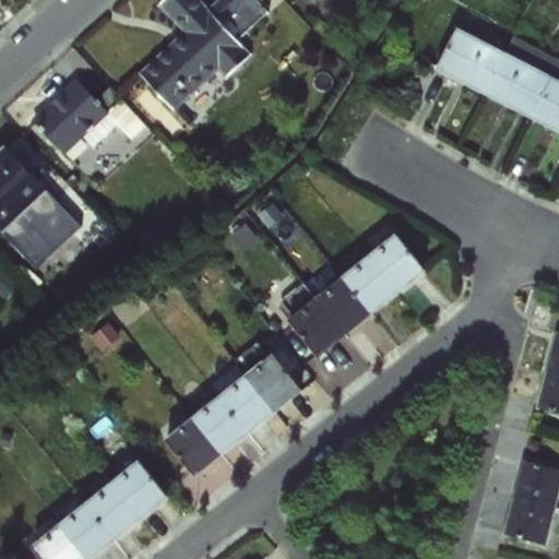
[(182,32),(139,73),(175,113),(219,71),(227,79),(252,55),(239,40),(268,14),(256,0),(216,0),(209,8),(201,0),(164,0),(158,6),(182,32)]
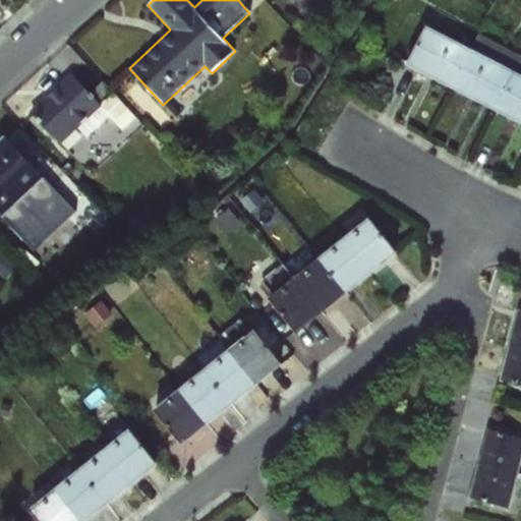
[(432,12),(426,25),(470,49),(483,55),(490,41),(432,12)]
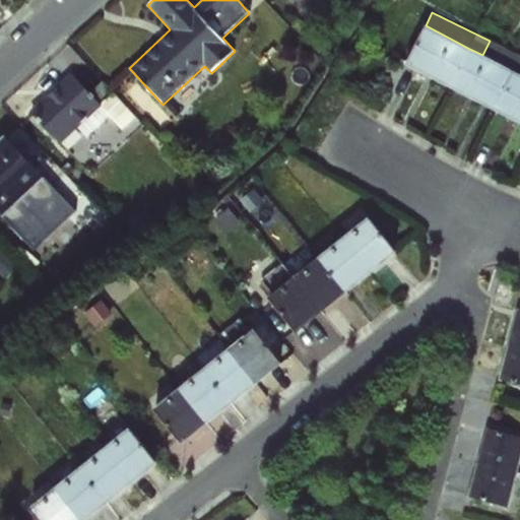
[(469,49),(426,25),(405,65),(450,87),(469,49)]
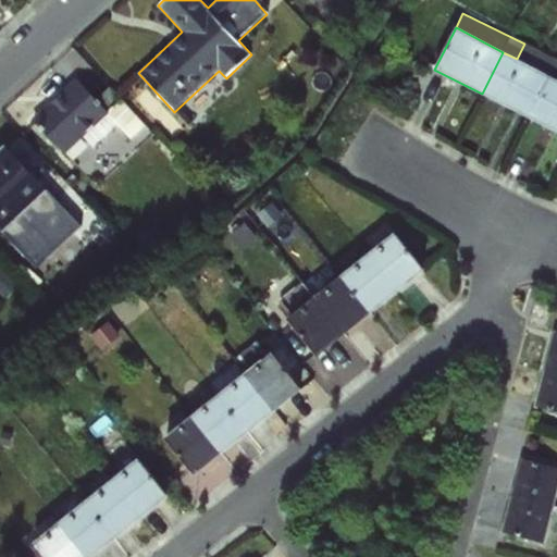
[(556,60),(524,44),(517,59),(552,77),(556,64),(556,60)]
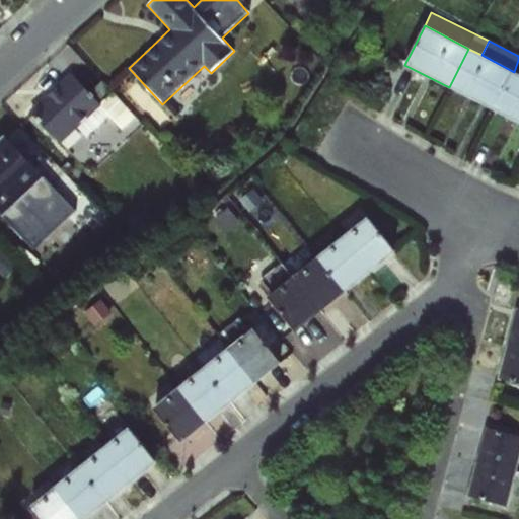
[(468,49),(449,87),(494,110),(514,72),(482,55),(468,49)]
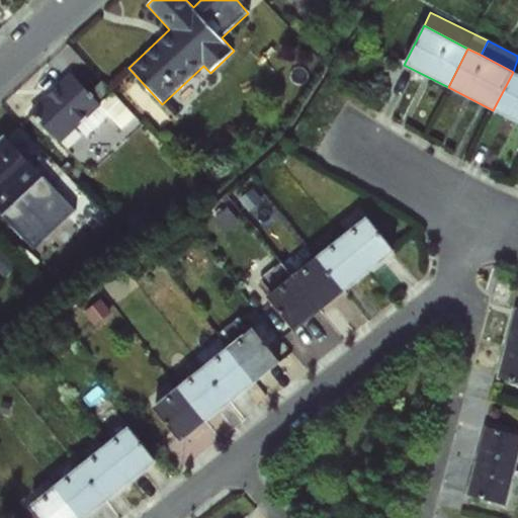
[(517,74),(513,72),(493,110),(517,122),(517,74)]
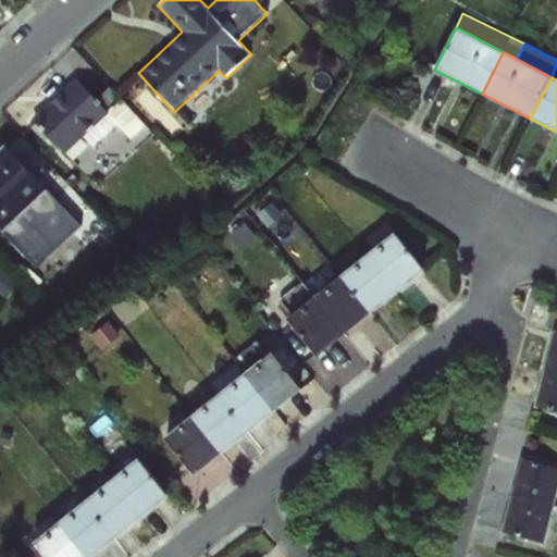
[(109,113),(106,109),(77,81),(34,122),(64,155),(83,137),(108,113),(109,113)]
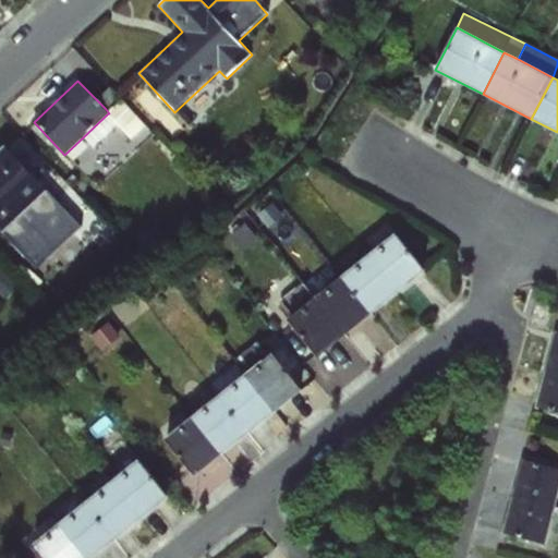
[(118,97),(106,109),(109,113),(108,113),(126,134),(142,122),(118,97)]
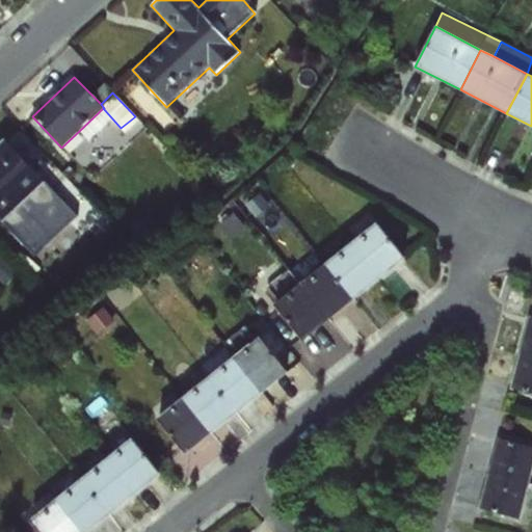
[(113,121),(103,108),(79,131),(89,141),(113,121)]
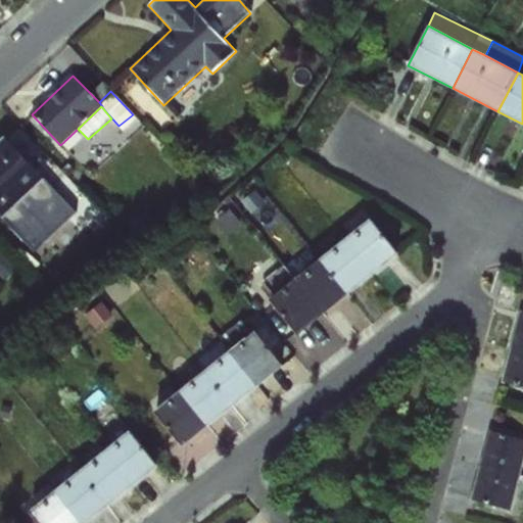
[(0,216),(3,219),(45,180),(4,136),(0,140),(0,216)]
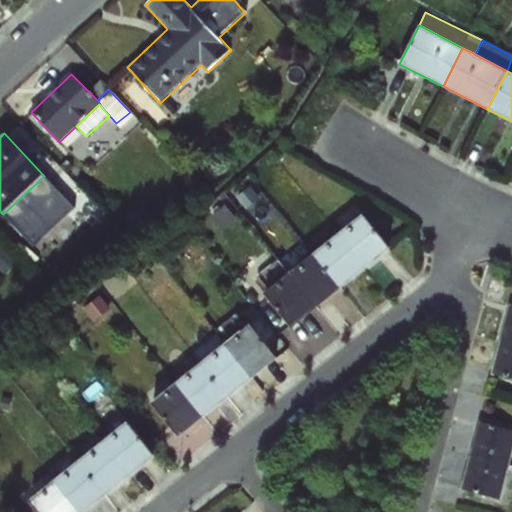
[(271,160),(256,170),(262,179),(277,170),(271,160)]
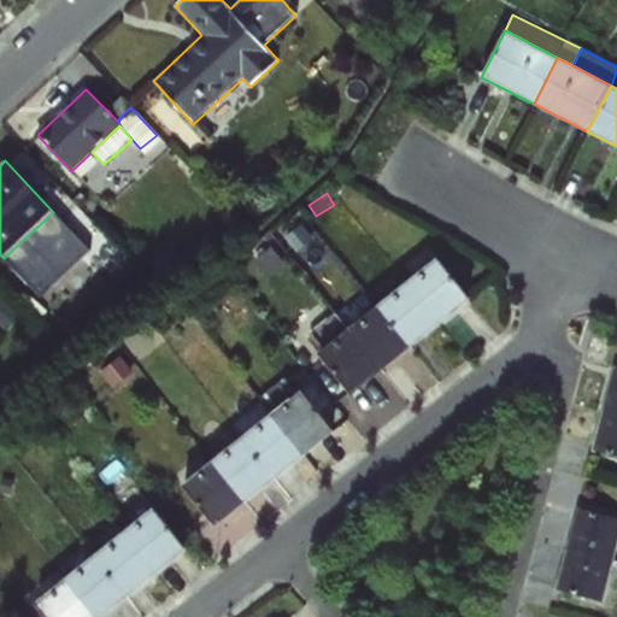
[(53,212),(4,258),(40,297),(89,251),(53,212)]
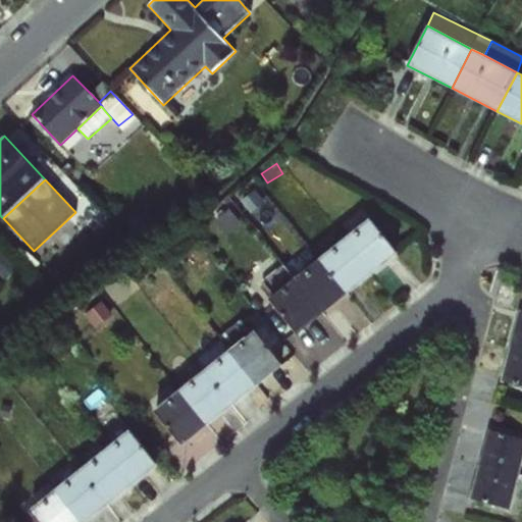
[(370,218),(344,240),(372,275),(398,255),(370,218)]
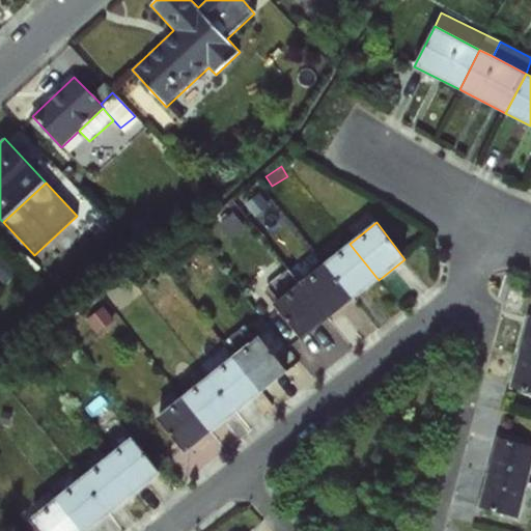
[(350,244),(326,263),(354,300),(379,280),(350,244)]
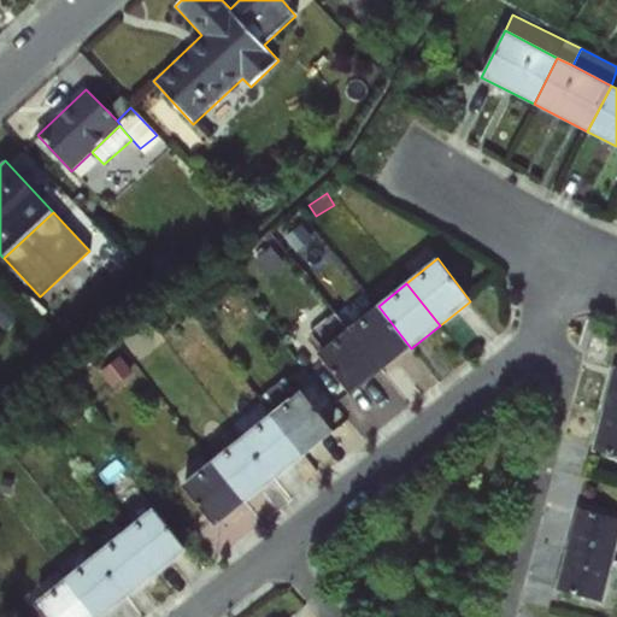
[(378,306),(348,330),(381,372),(411,348),(378,306)]
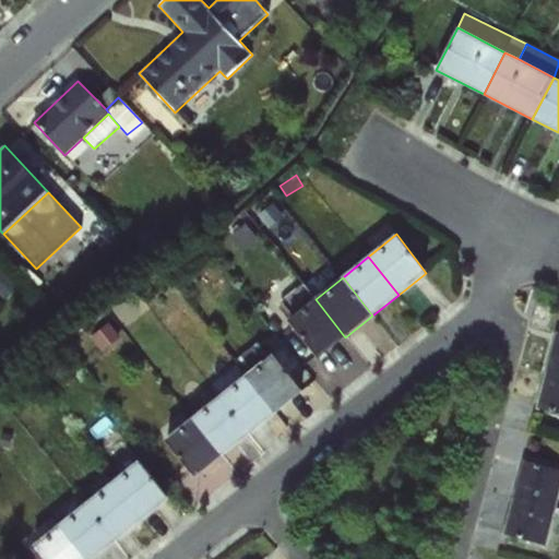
[(345,337),(316,299),(289,320),(318,358),(345,337)]
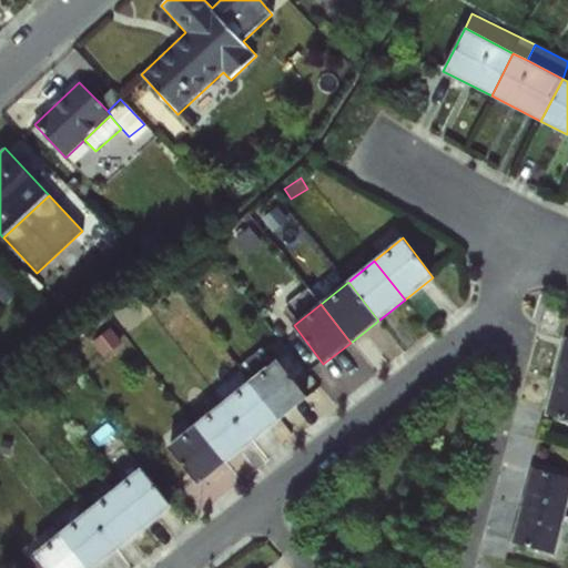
[(567,337),(565,337),(555,377),(567,379),(567,337)]
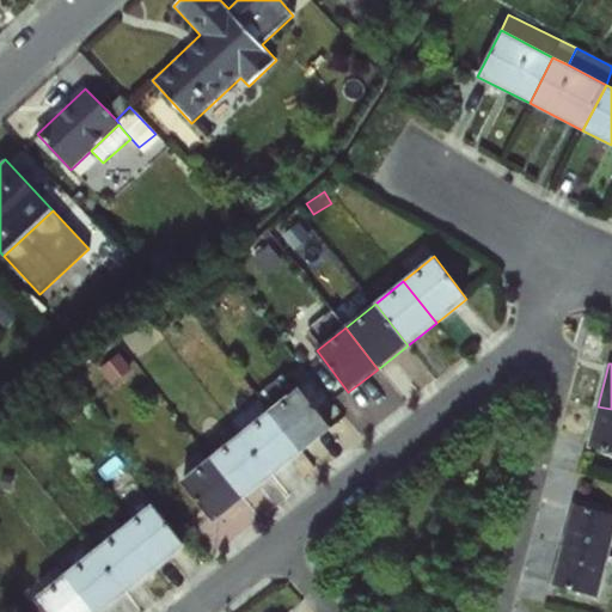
[(268,411),(298,387),(283,374),(258,395),(268,411)]
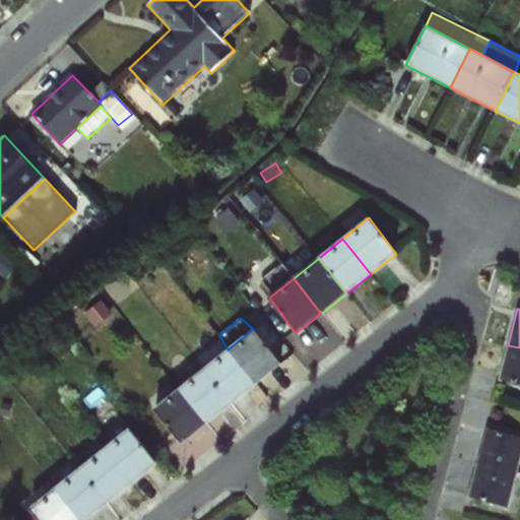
[(253,329),(228,349),(257,385),(282,365),(253,329)]
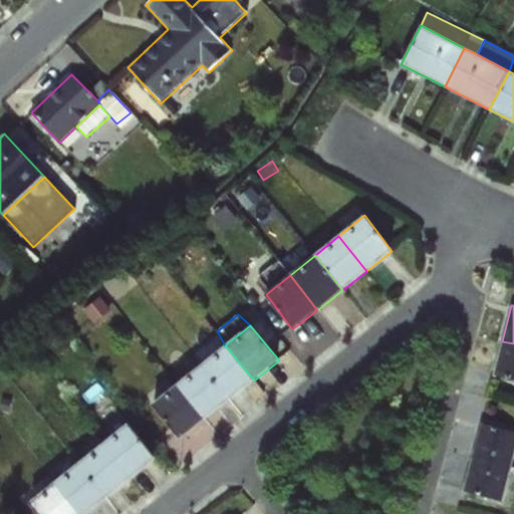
[(513,343),(502,341),(493,375),(513,380),(513,343)]
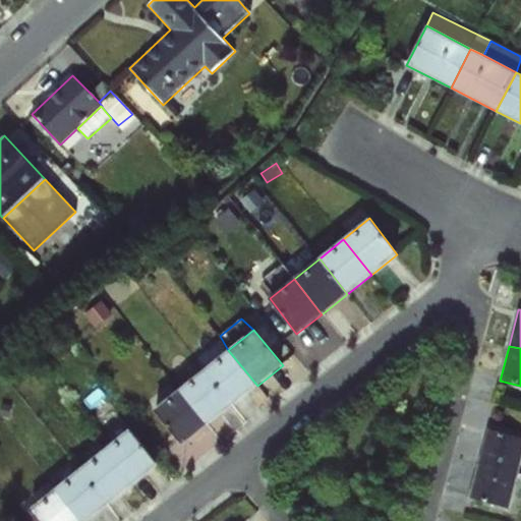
[(228,350),(204,369),(232,405),(257,386),(228,350)]
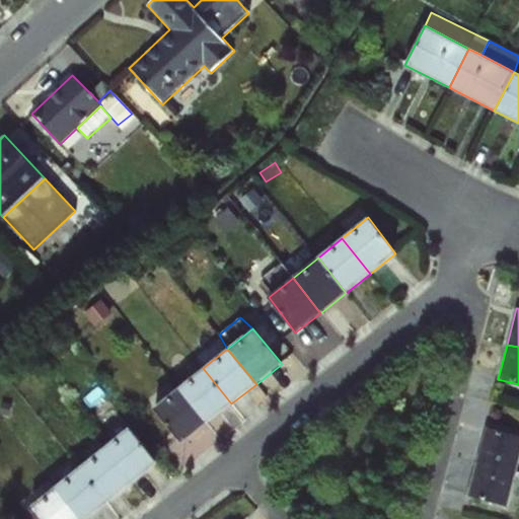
[(203,368),(178,388),(207,424),(231,403),(203,368)]
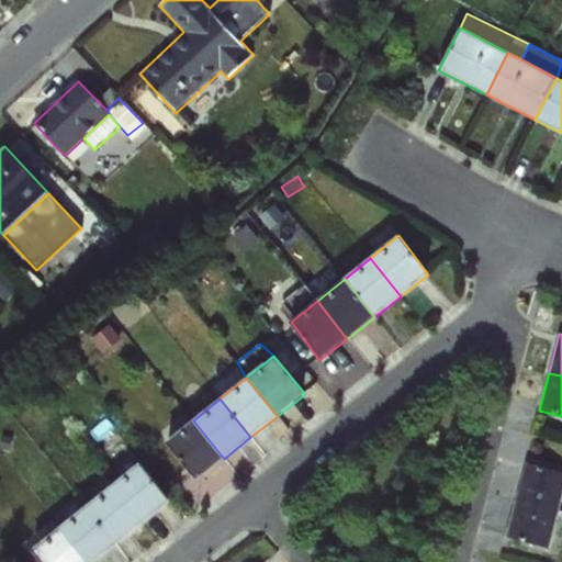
[(224,459),(193,420),(166,442),(197,481),(224,459)]
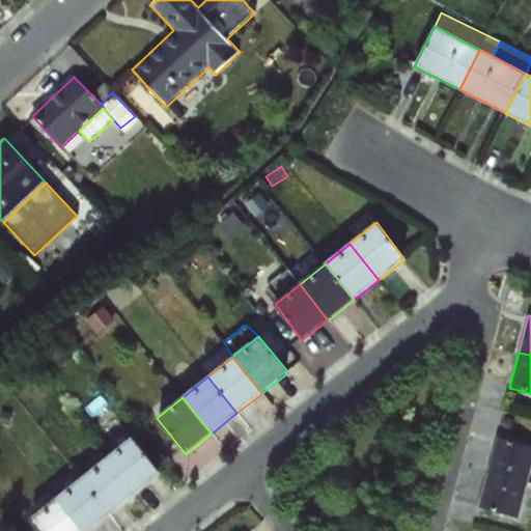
[(2,410),(0,420),(0,424),(10,426),(14,413),(2,410)]
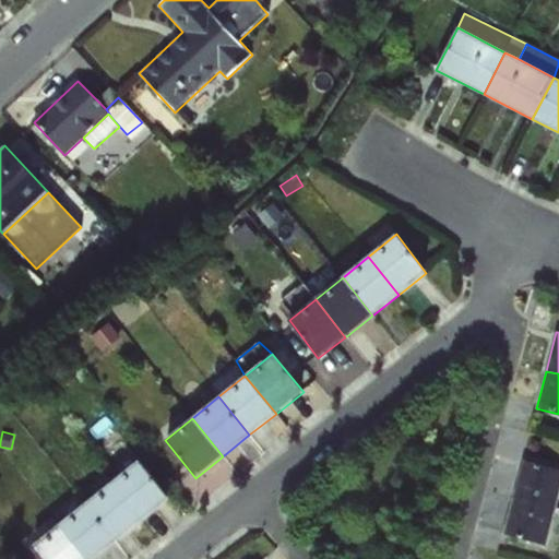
[(558,468),(523,459),(512,499),(556,510),(558,498),(558,468)]
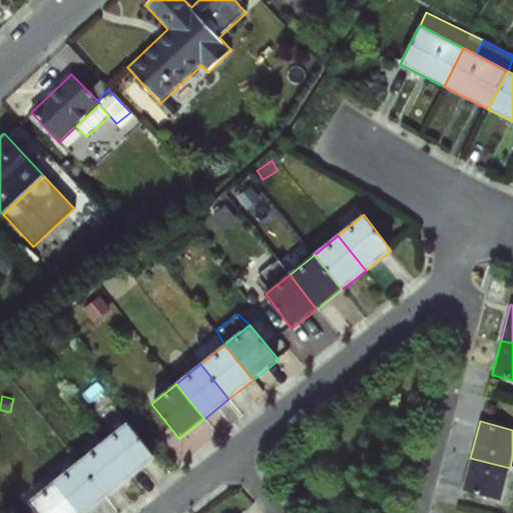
[(127,423),(102,442),(131,477),(155,458),(127,423)]
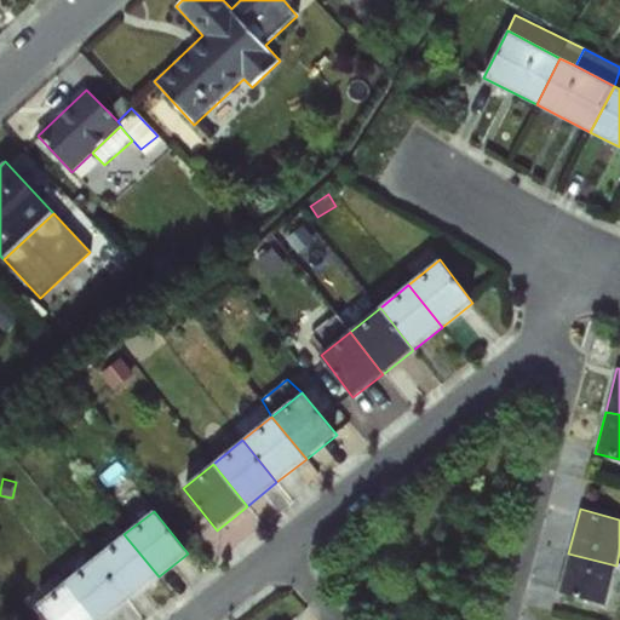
[(124,534),(95,557),(128,601),(159,577),(124,534)]
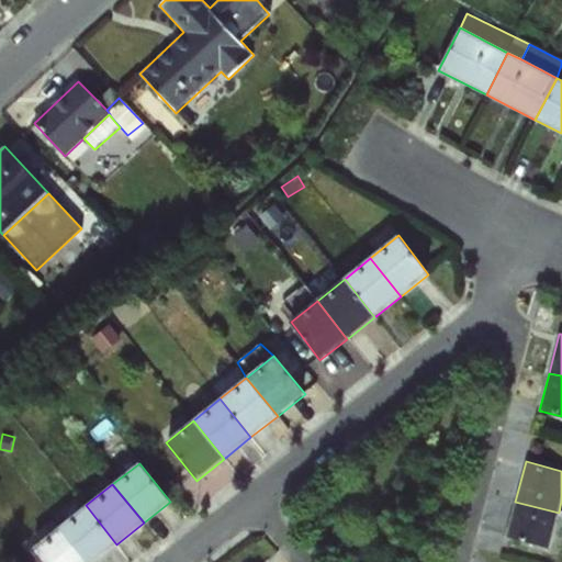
[(559,513),(515,502),(505,538),(550,550),(559,513)]
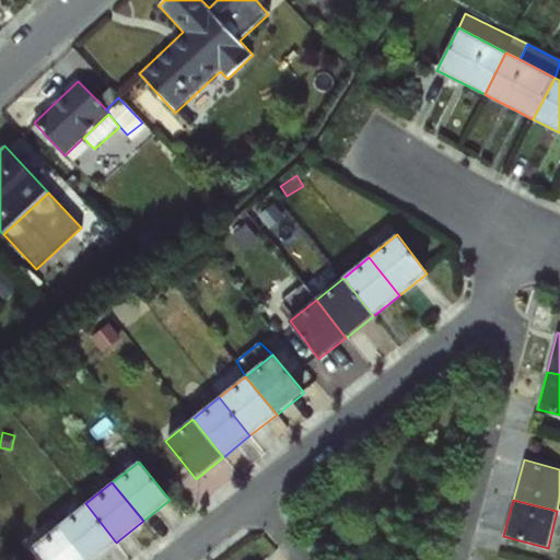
[(85,503),(59,525),(85,559),(93,559),(116,543),(85,503)]
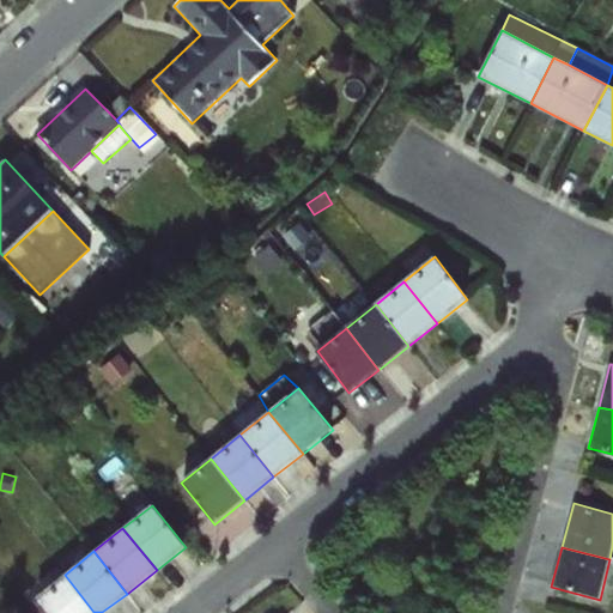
[(11,554),(0,558),(0,571),(2,576),(17,570),(11,554)]
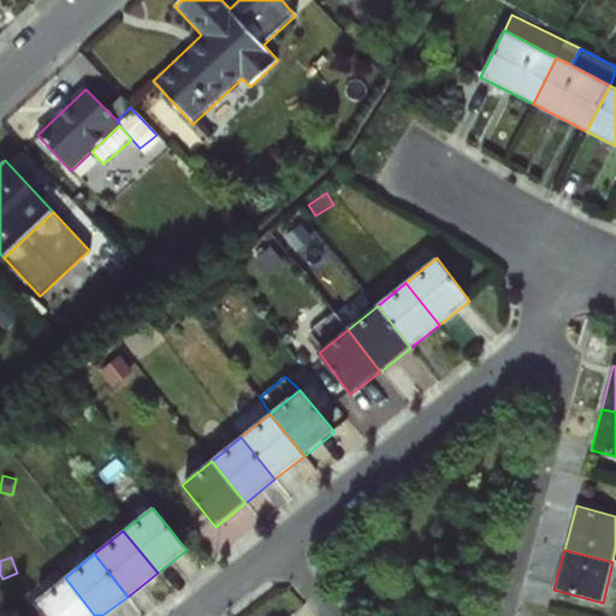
[(94,615),(65,578),(34,602),(45,615),(94,615)]
